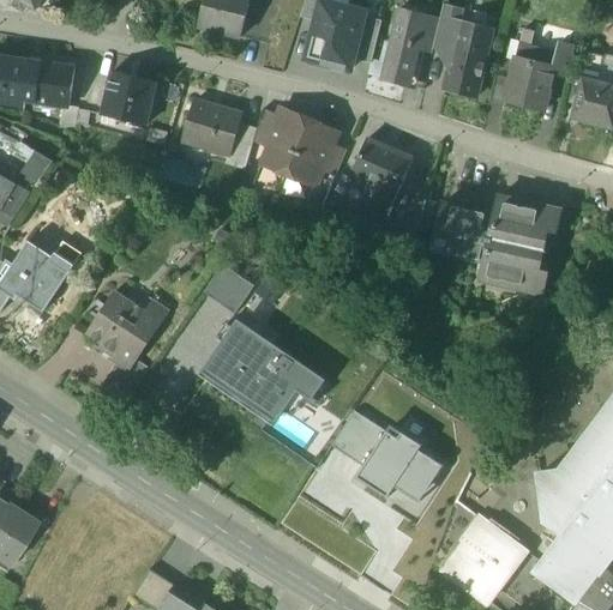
[(228,0),(226,10),(203,4),(197,26),(211,30),(210,36),(222,40),(223,32),(236,37),(246,0),(228,0)]
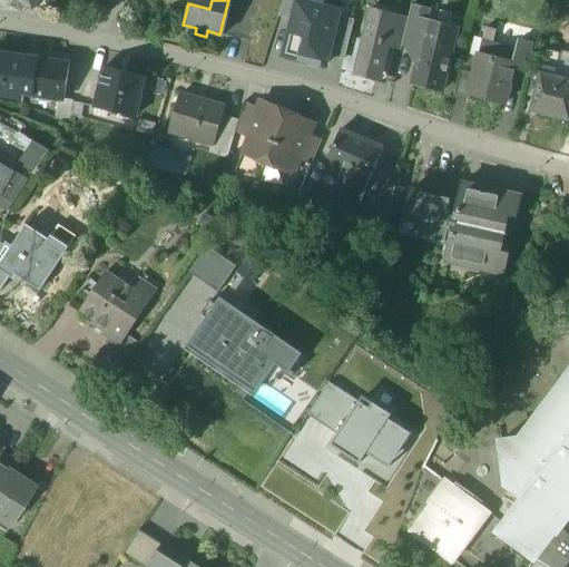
[(189,0),(188,3),(209,9),(212,0),(189,0)]
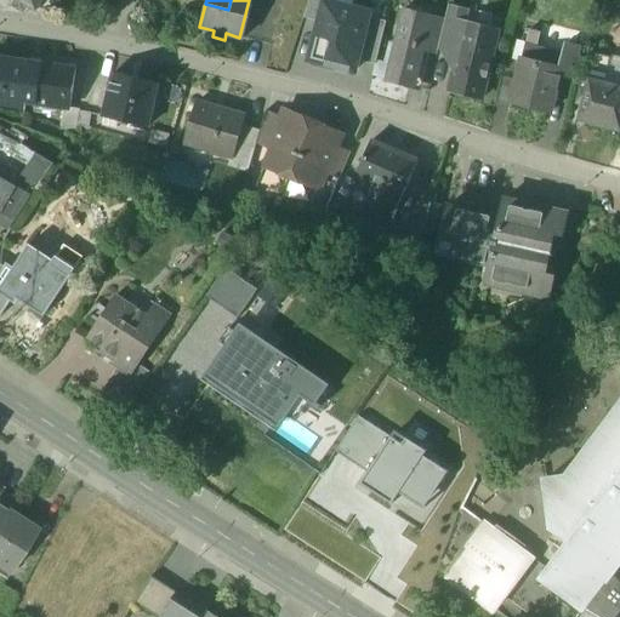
[(307,0),(302,16),(318,20),(323,0),(307,0)]
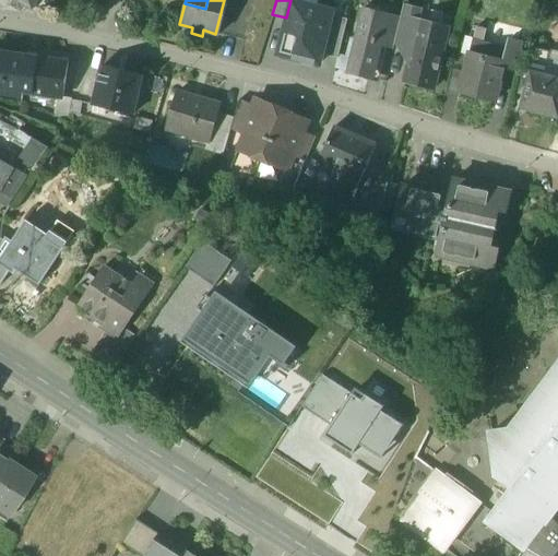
[(291,0),(286,18),(277,51),(318,62),(320,51),(330,13),(331,9),(297,0),(291,0)]
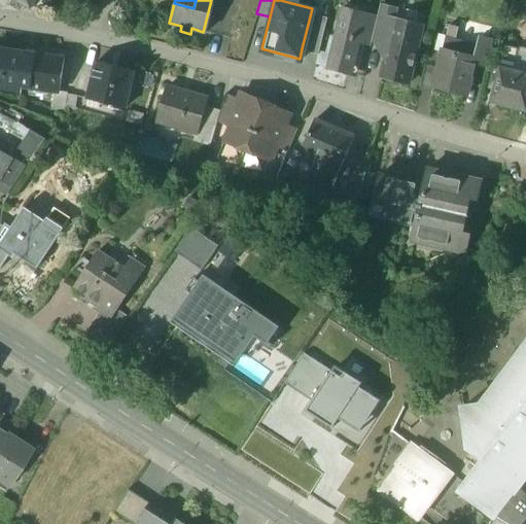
[(377,13),(371,38),(387,42),(392,20),(393,20),(396,6),(380,2),(377,13)]
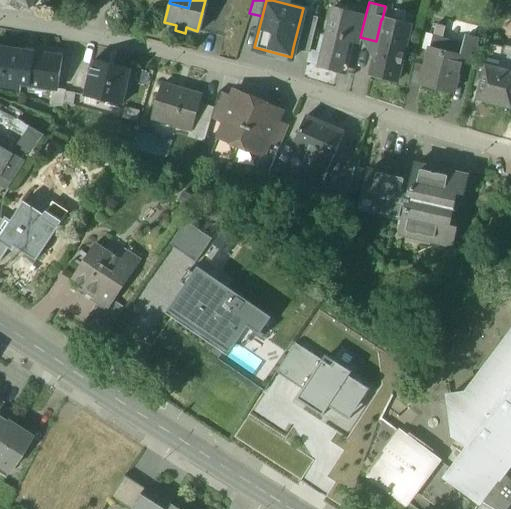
[(366,13),(332,5),(317,66),(319,66),(320,60),(340,65),(347,38),(359,41),(360,37),(366,13)]
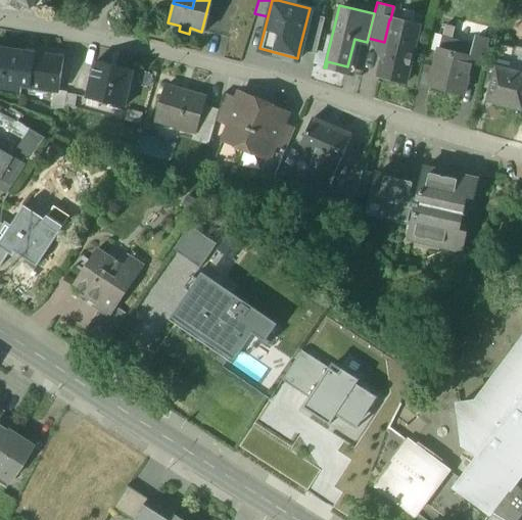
[(309,12),(299,48),(315,52),(323,16),(309,12)]
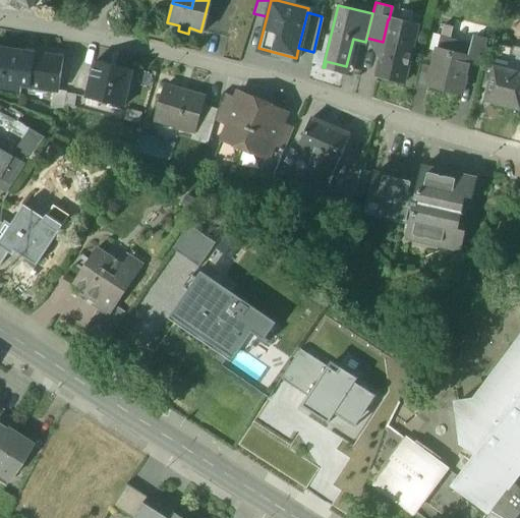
[(389,19),(388,19),(383,42),(376,74),(403,81),(411,48),(416,26),(389,19)]
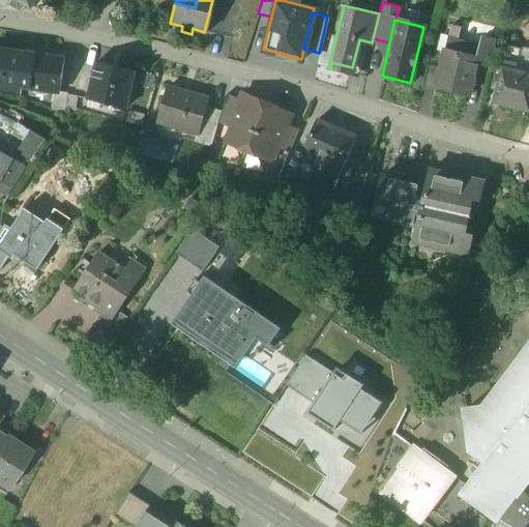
[(479,44),(448,35),(435,84),(470,93),(477,62),(482,45),(479,44)]
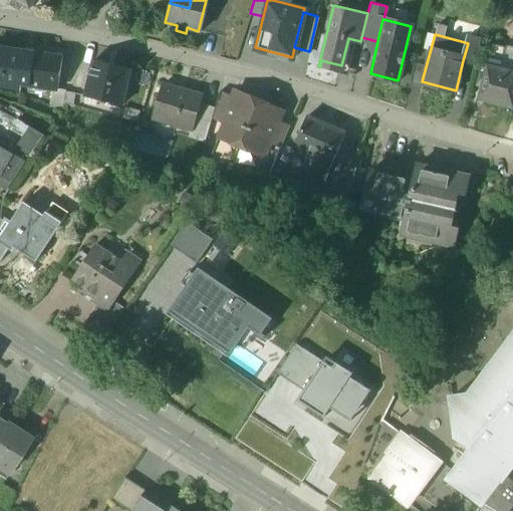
[(480,37),(467,34),(465,42),(468,43),(463,60),(474,62),(480,37)]
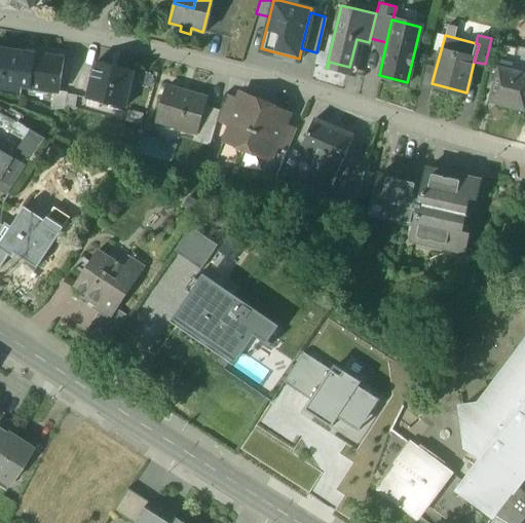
[(516,45),(504,42),(498,65),(510,68),(516,45)]
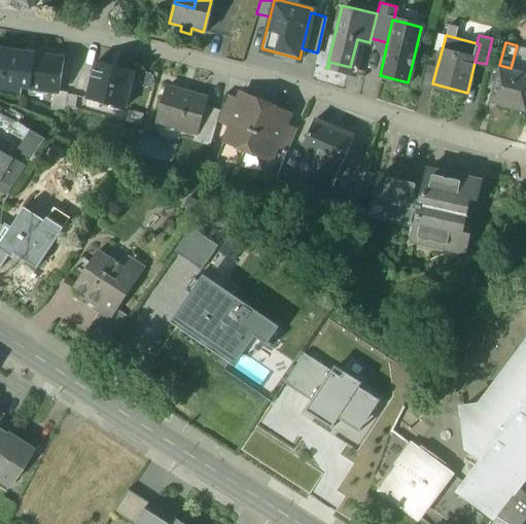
[(525,47),(517,45),(511,68),(525,71),(525,47)]
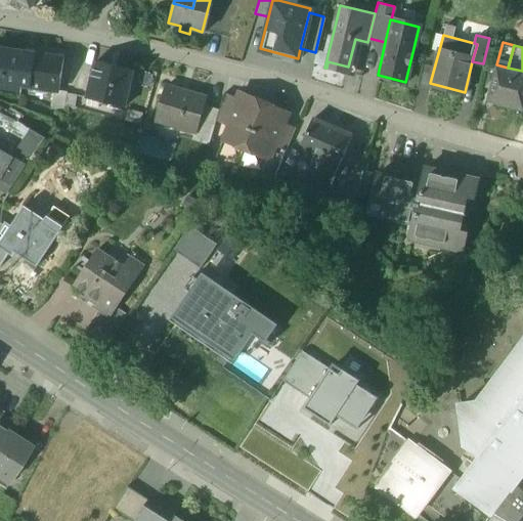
[(33,52),(0,46),(0,84),(19,88),(20,85),(33,52)]
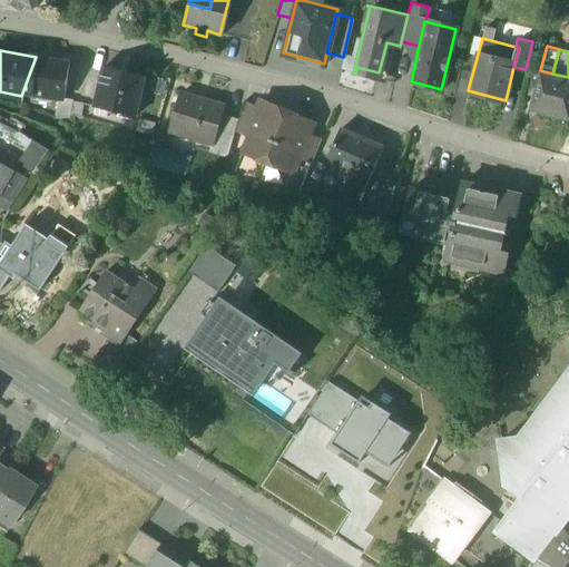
[(67,61),(36,57),(22,93),(61,98),(67,61)]
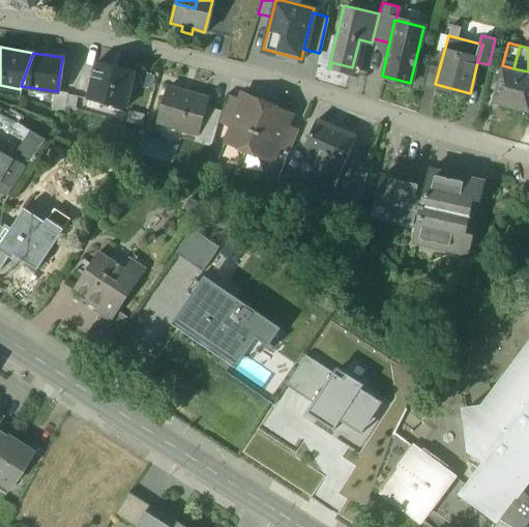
[(131,68),(95,61),(87,98),(124,106),(131,68)]
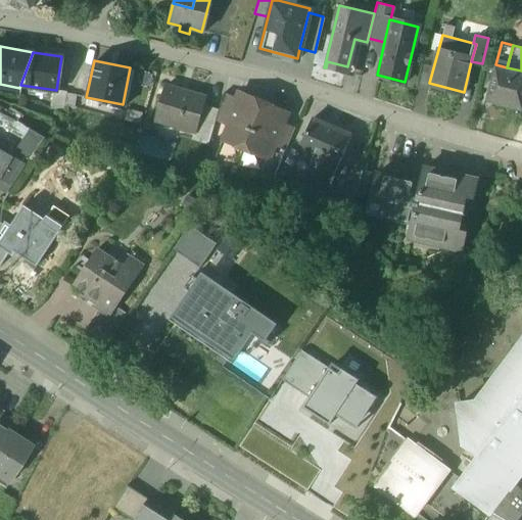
[(495,64),(486,99),(521,107),(521,105),(521,102),(521,71),(507,67),(495,64)]
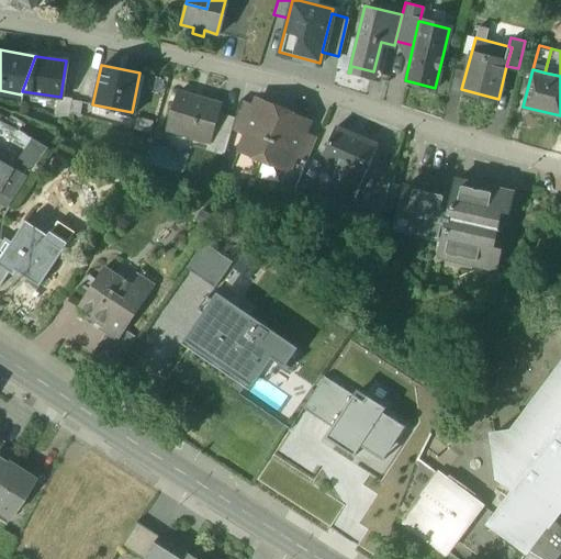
[(219,103),(177,90),(165,129),(206,141),(208,141),(216,112),(219,103)]
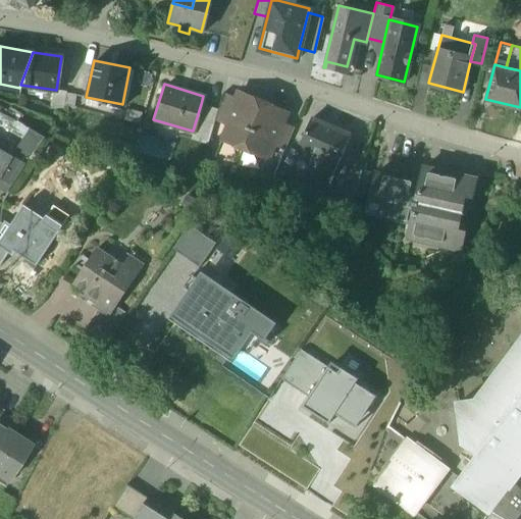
[(64,94),(51,92),(48,110),(61,112),(64,94)]
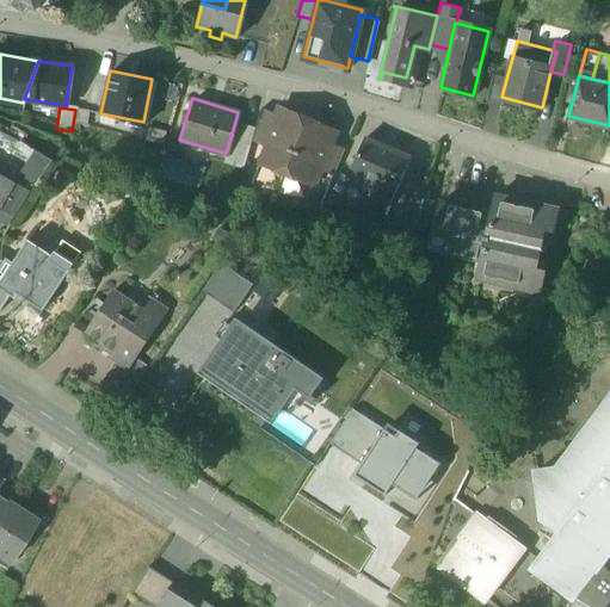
[(275,113),(259,107),(253,127),(250,138),(263,146),(271,128),(270,127),(275,113)]
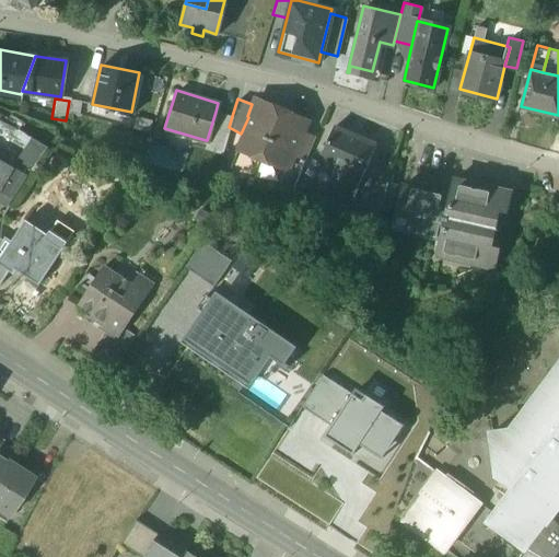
[(280,109),(254,99),(252,104),(247,116),(248,117),(241,134),(243,134),(236,148),(259,158),(280,109)]
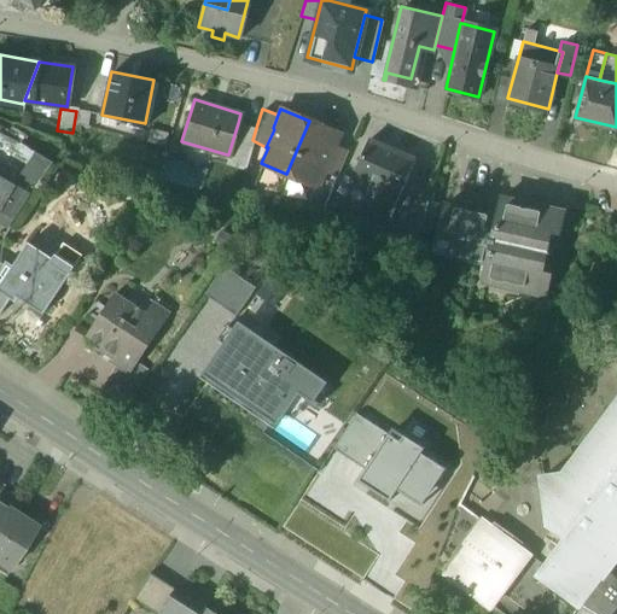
[(309,121),(286,174),(315,186),(321,170),(333,144),(338,133),(309,121)]
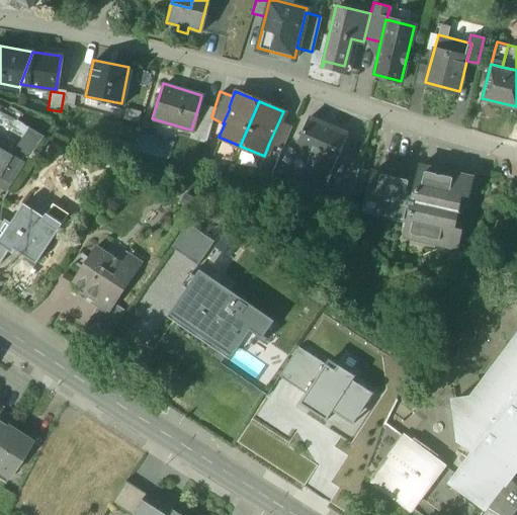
[(214,107),(199,103),(191,130),(190,130),(188,137),(204,142),(211,117),(214,107)]
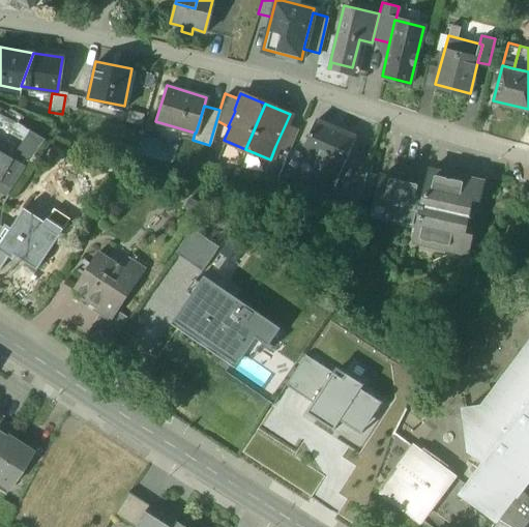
[(354,136),(315,119),(300,150),(301,150),(315,156),(340,167),(342,163),(354,136)]
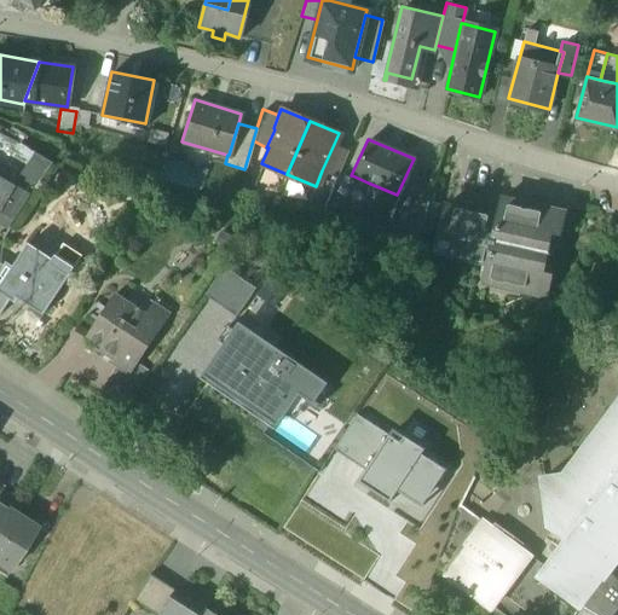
[(347,150),(334,144),(322,170),(335,177),(347,150)]
